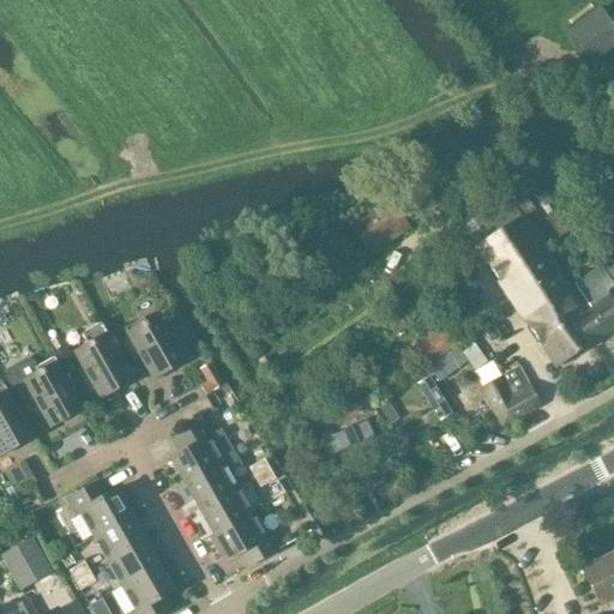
[(591,65),(613,47),(613,26),(599,7),(566,32),(591,65)]
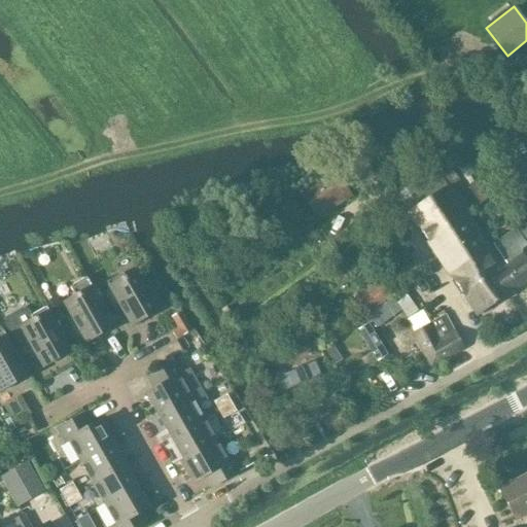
[(351,197),(332,169),(297,192),(316,220),(351,197)]
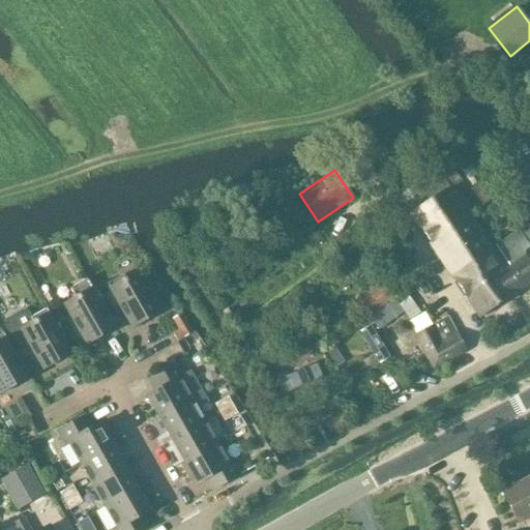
[(529,242),(529,170),(510,180),(529,218),(529,230),(525,233),(529,242)]
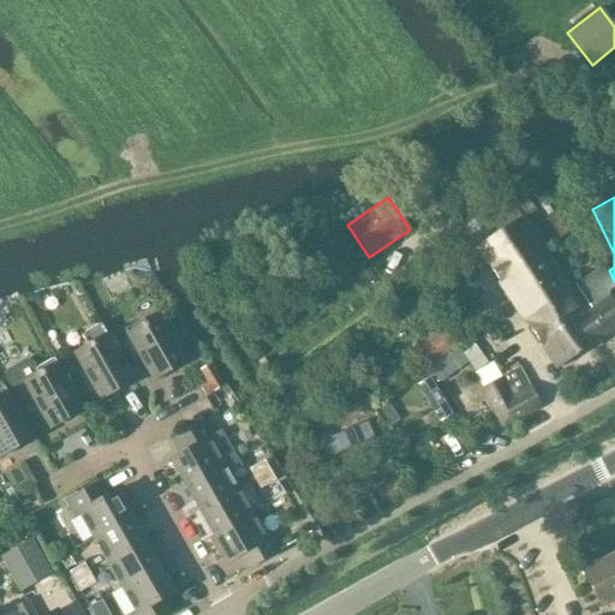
[(507,198),(472,221),(485,242),(477,246),(505,287),(549,257),(524,219),(523,218),(520,219),(514,209),(507,198)]
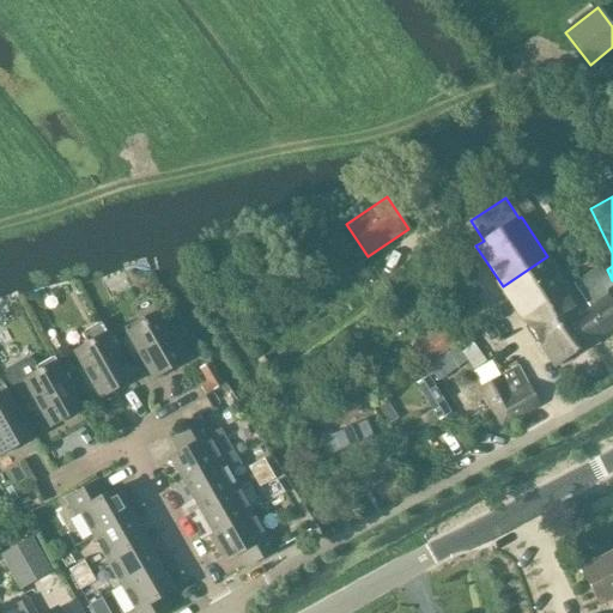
[(436,237),(417,254),(428,267),(448,252),(436,237)]
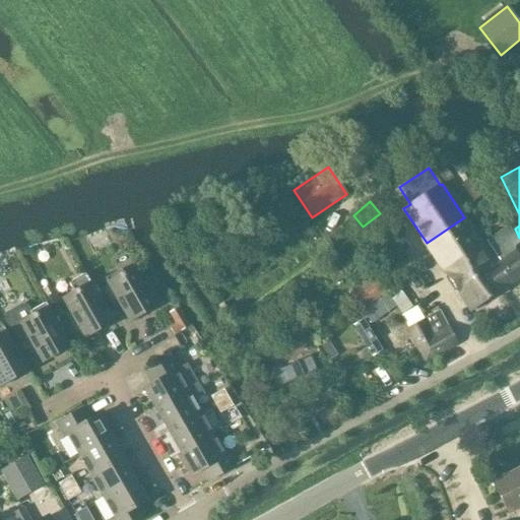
[(464,217),(427,243),(444,268),(481,243),(464,217)]
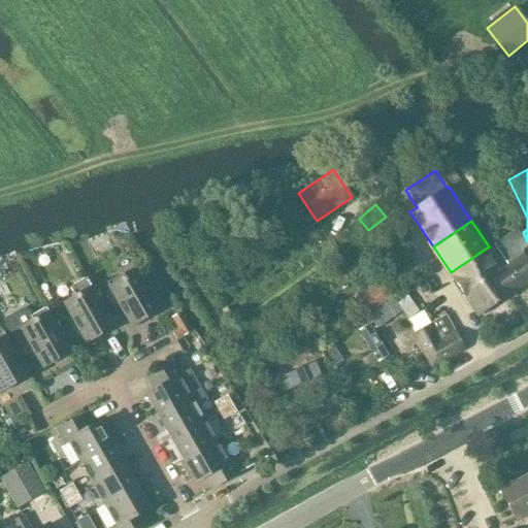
[(505,225),(497,230),(502,238),(510,233),(505,225)]
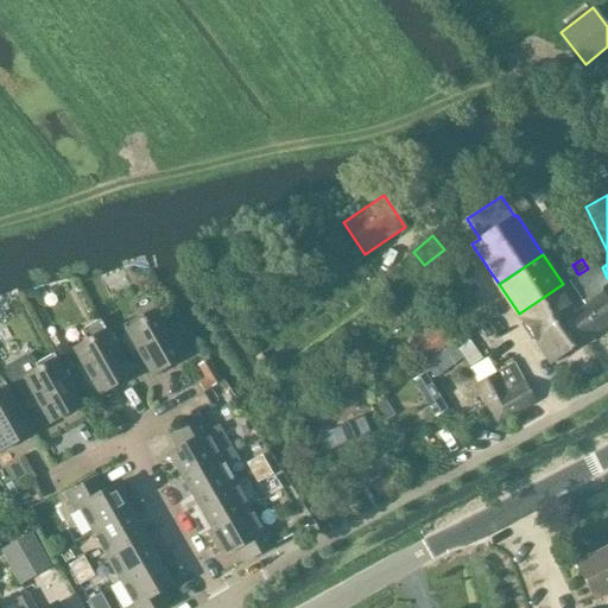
[(584,273),(567,284),(582,308),(600,296),(602,295),(607,290),(607,286),(594,266),(584,273)]
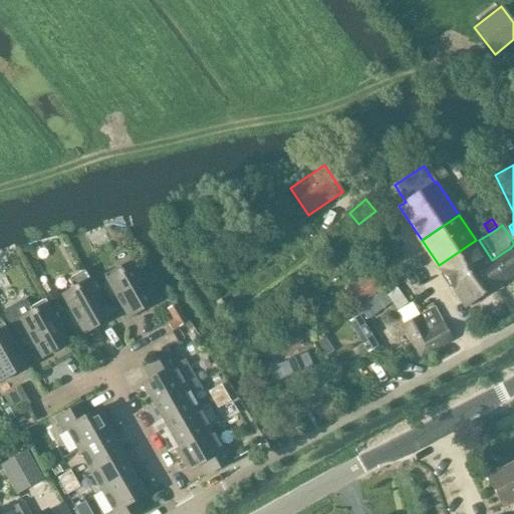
[(476,240),(439,265),(454,287),(490,261),(476,240)]
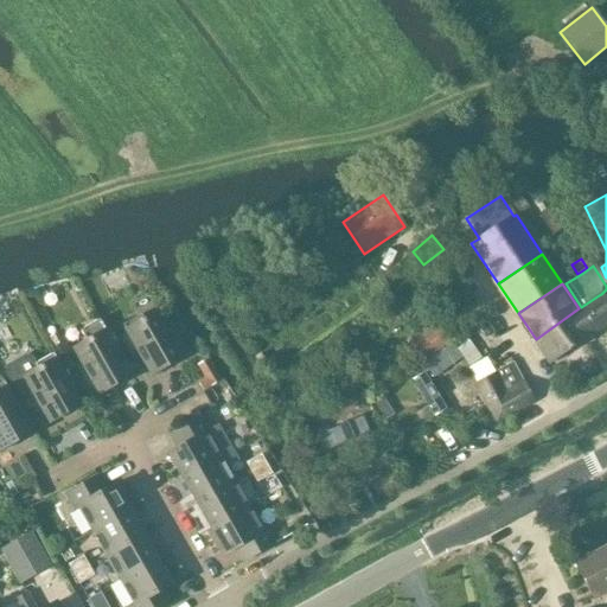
[(599,295),(579,308),(595,333),(606,325),(606,302),(601,294),(599,295)]
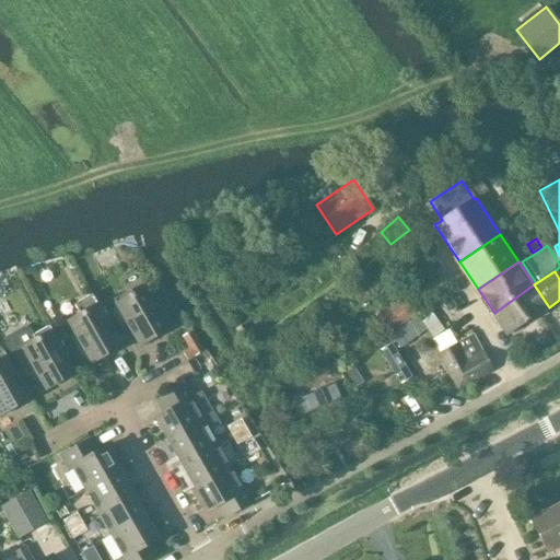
[(534,284),(494,313),(509,335),(549,307),(534,284)]
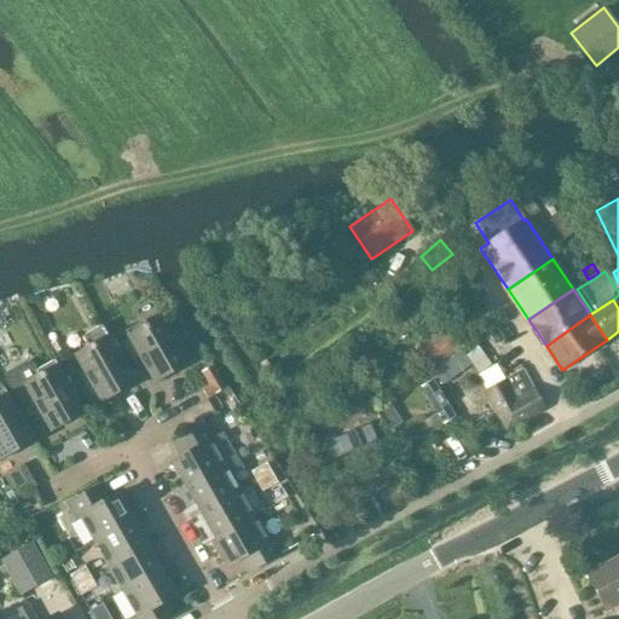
[(146,327),(144,322),(125,333),(154,385),(187,365),(181,354),(185,352),(174,331),(169,334),(161,318),(146,327)]
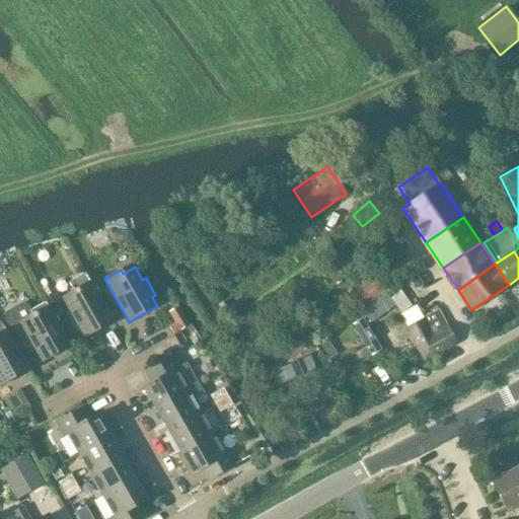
[(73,292),(62,299),(70,312),(66,314),(76,331),(79,329),(84,338),(113,322),(87,279),(71,288),(73,292)]
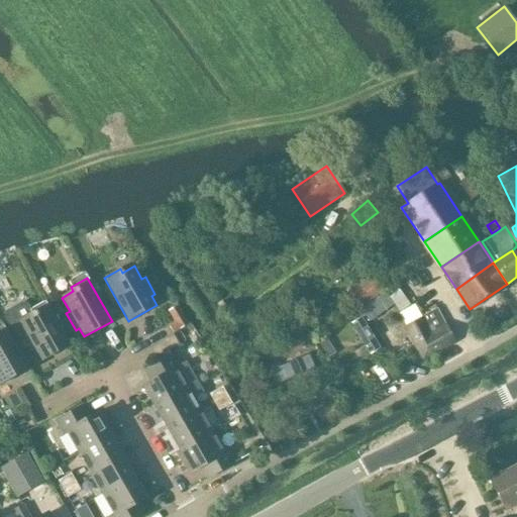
[(374,279),(359,288),(368,301),(382,292),(374,279)]
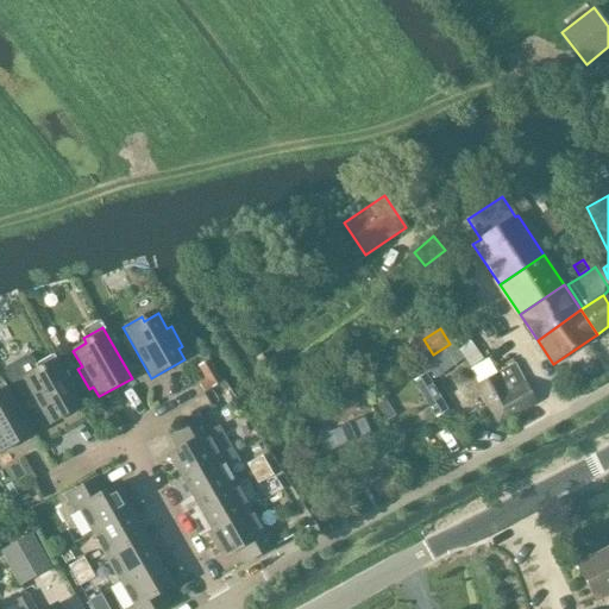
[(452,345),(424,365),(433,378),(462,359),(452,345)]
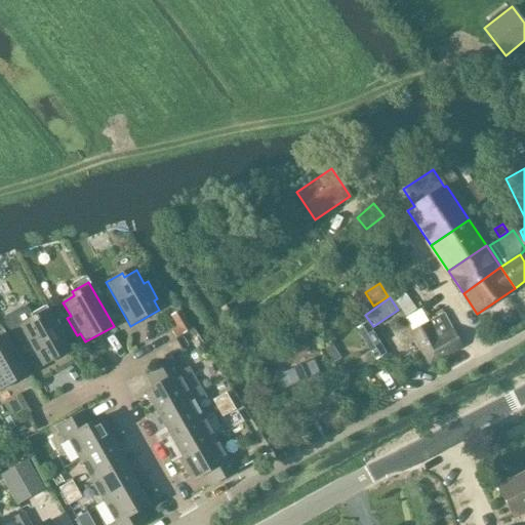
[(411,301),(400,309),(405,317),(416,309),(411,301)]
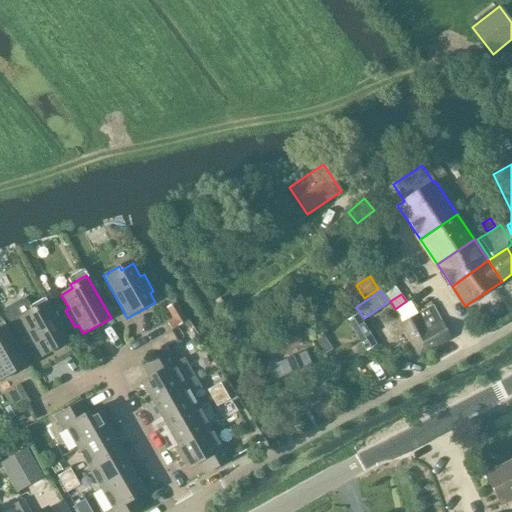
[(6,309),(4,315),(22,348),(29,344),(33,351),(36,349),(41,357),(69,341),(45,299),(30,307),(27,301),(21,301),(6,309)]
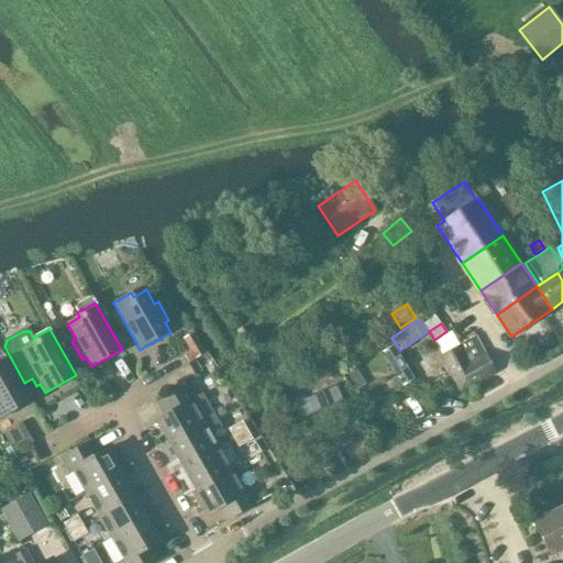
[(203,354),(192,334),(184,339),(192,352),(185,357),(188,363),(203,354)]
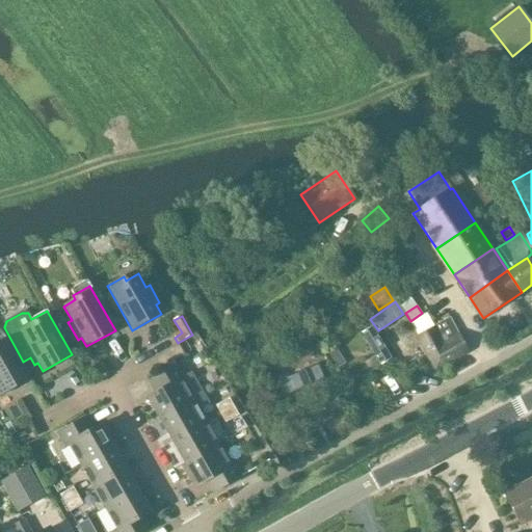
[(458,335),(449,318),(416,336),(434,370),(469,351),(459,335),(458,335)]
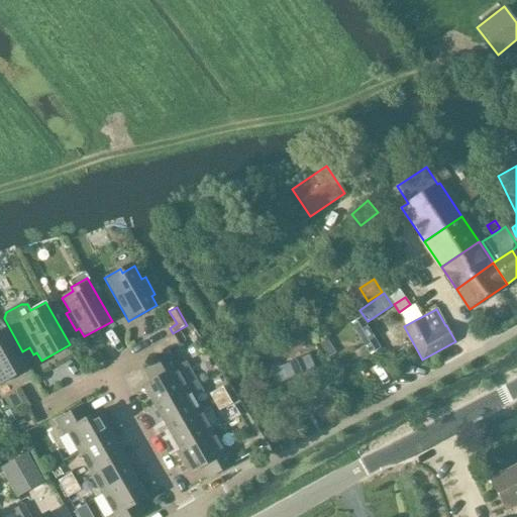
[(362,318),(350,325),(369,355),(379,349),(362,318)]
